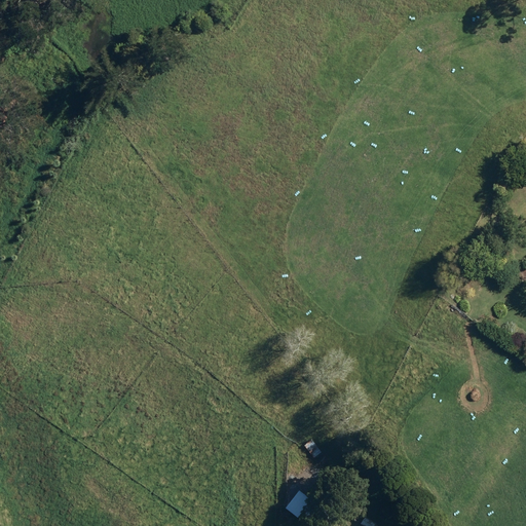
[(309,438),(302,444),(312,456),(320,450),(309,438)]
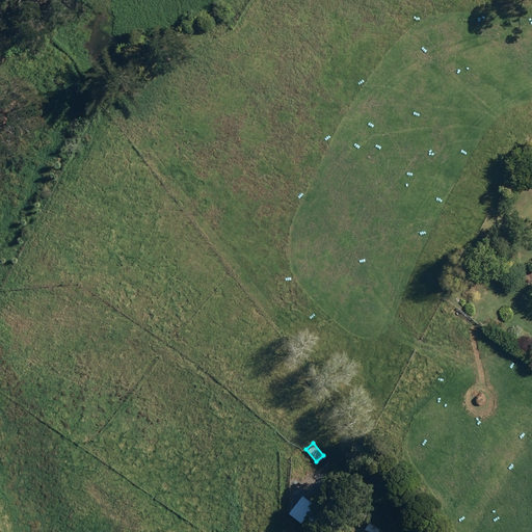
[(302,495),(288,512),(300,523),(303,519),(311,525),(322,510),(302,495)]
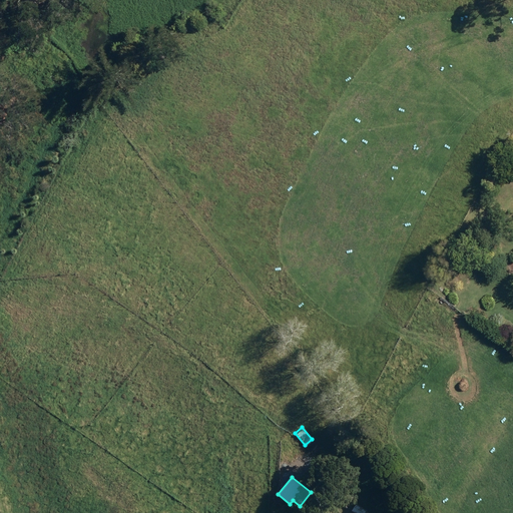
[(348,491),(340,499),(345,504),(353,496),(348,491)]
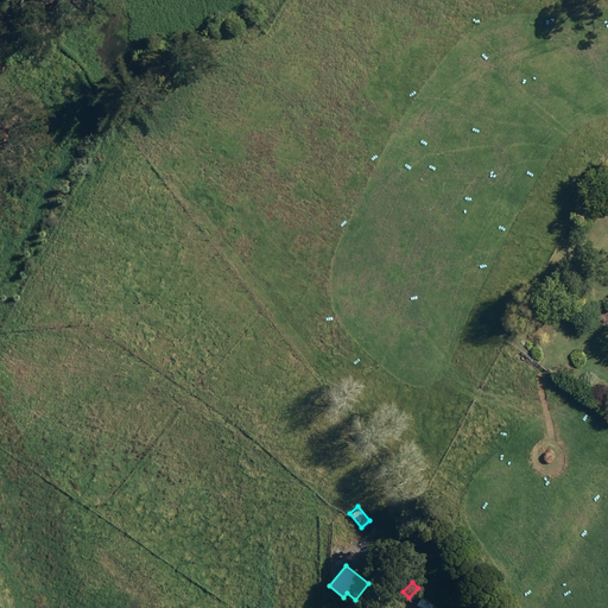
[(415,603),(420,607),(431,607),(434,606),(419,596),(415,603)]
